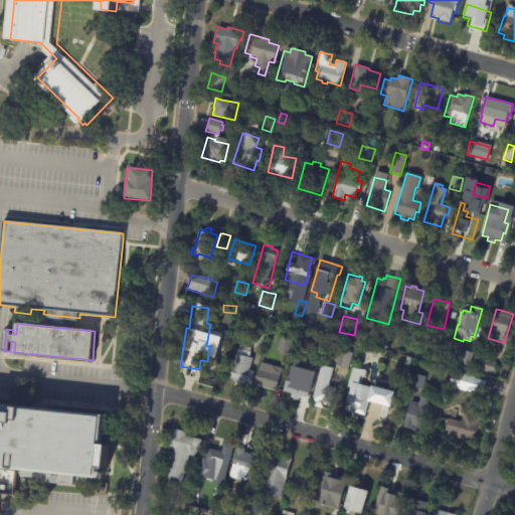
[(261,346),(247,343),(251,330),(258,332),(258,329),(263,330),(262,333),(265,334),(261,346)]
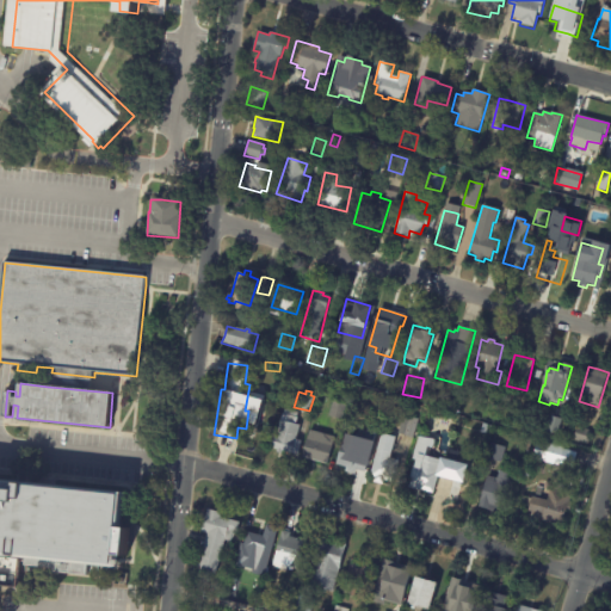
[(495,390),(501,393),(497,401),(492,397),(495,390)]
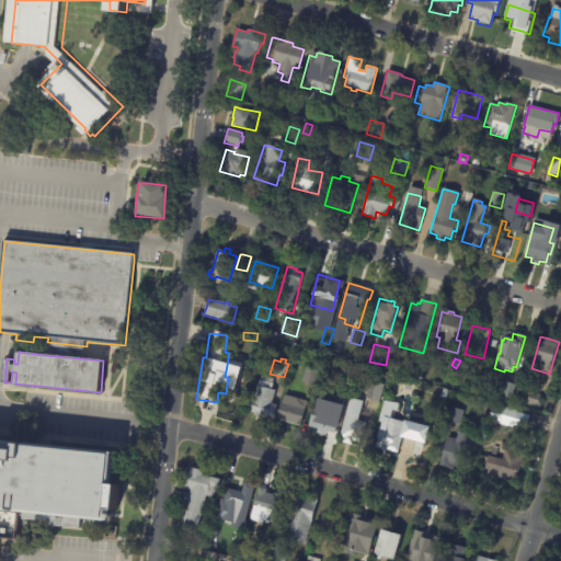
[(305,369),(324,374),(321,388),(301,384),(305,369)]
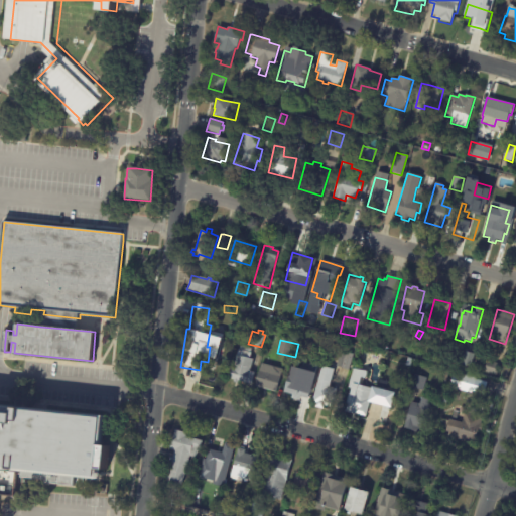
[(316,345),(325,347),(320,363),(312,360),(316,345)]
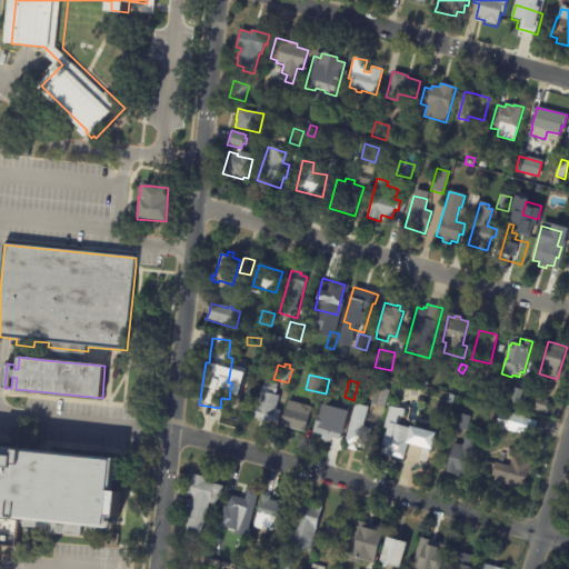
[(279,397),(276,410),(281,411),(277,426),(262,421),(261,423),(258,422),(258,420),(249,417),(252,406),(256,406),(260,391),(261,391),(262,386),(263,386),(265,381),(277,385),(276,389),(277,390),(275,396),(279,397)]
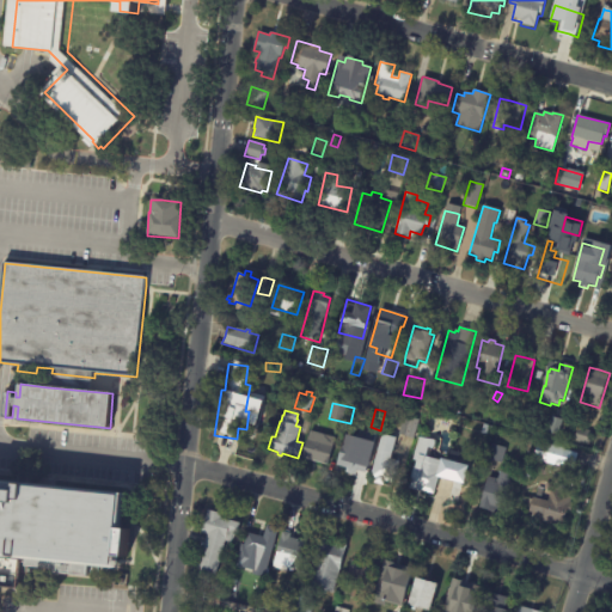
[(414,440),(398,436),(403,417),(418,421),(414,440)]
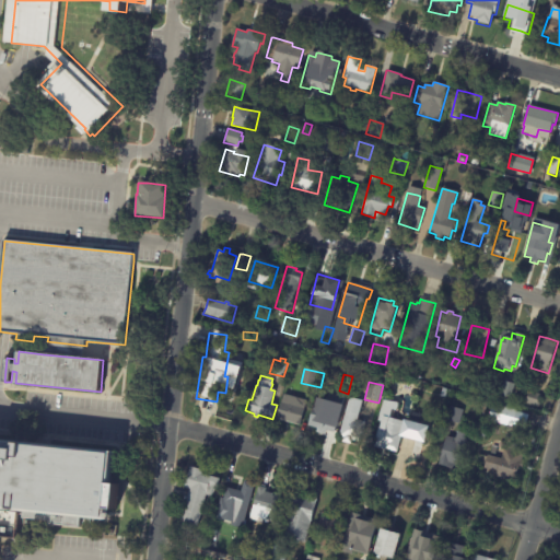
[(514,383),(502,382),(501,396),(513,397),(514,383)]
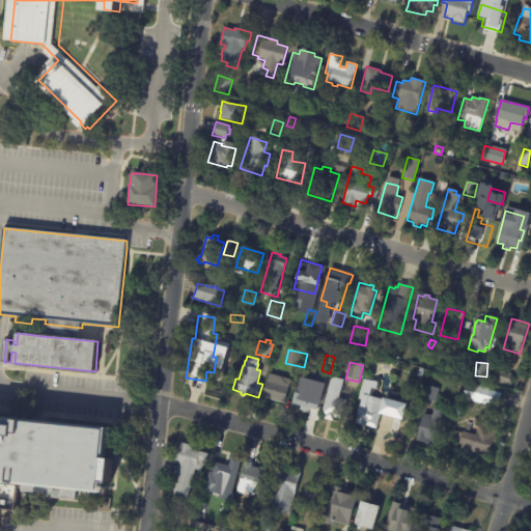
[(420,368),(427,371),(424,379),(417,376),(420,368)]
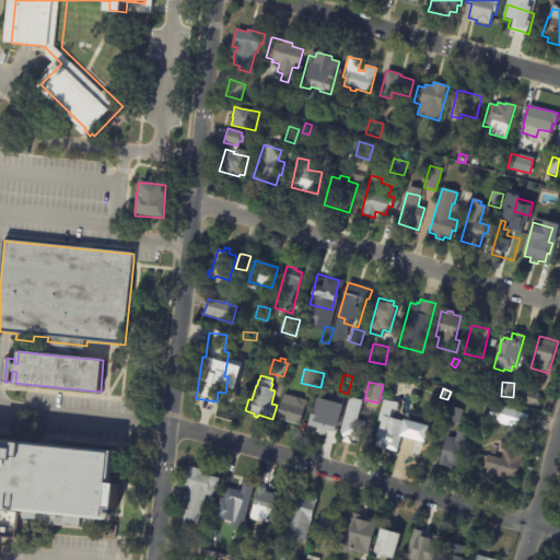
[(529,392),(541,395),(538,408),(526,404),(529,392)]
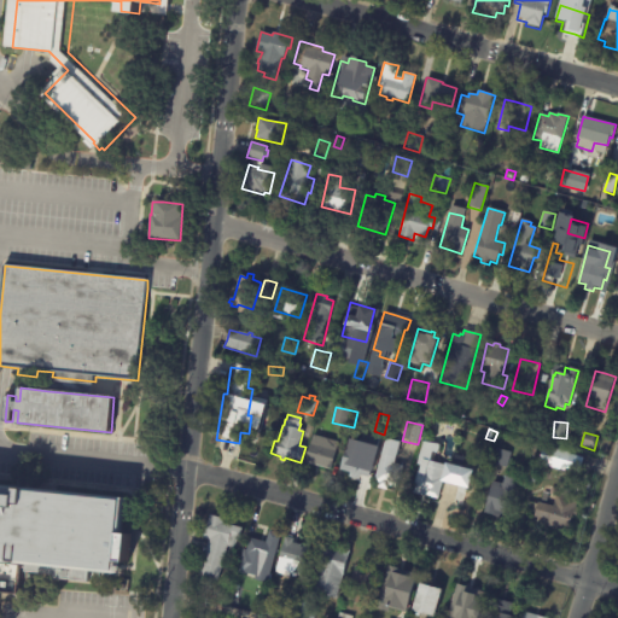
[(315,437),(338,443),(330,471),(305,464),(313,436),(315,437)]
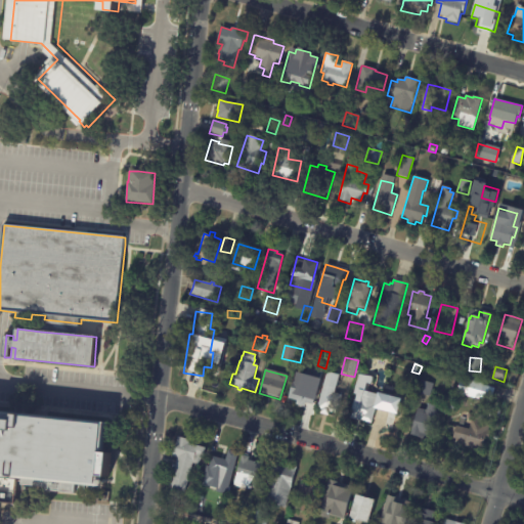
[(365,377),(370,378),(367,393),(378,396),(379,394),(401,399),(397,415),(375,408),(372,424),(349,419),(354,400),(355,400),(356,395),(353,394),(358,375),(365,377)]
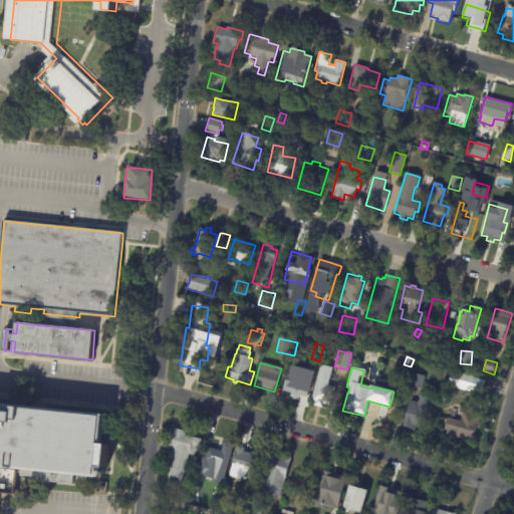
[(304,387),(301,399),(293,397),(293,401),(285,399),(286,396),(282,394),(289,369),(308,374),(304,387)]
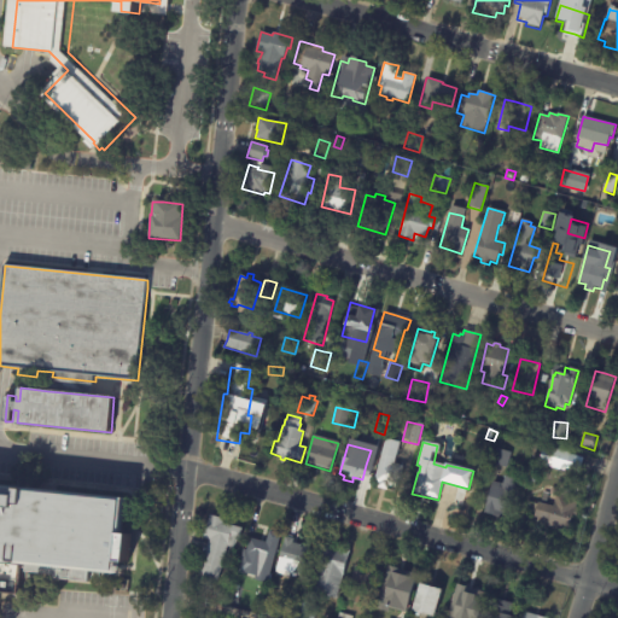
[(570,454),(570,455),(584,460),(579,476),(538,465),(543,447),(570,454)]
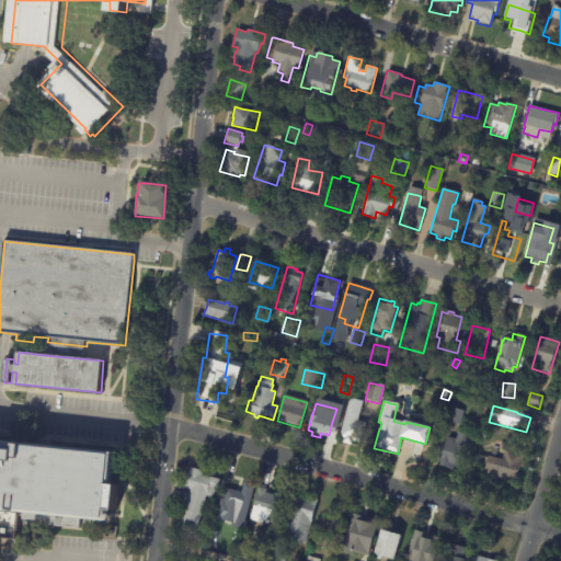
[(458,424),(446,421),(449,408),(464,412),(460,425),(458,424)]
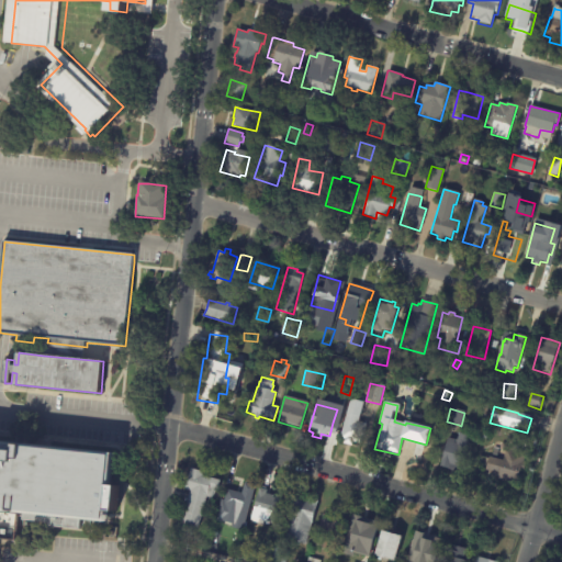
[(363,424),(367,425),(361,445),(353,442),(352,447),(341,444),(343,440),(339,439),(345,418),(347,419),(347,418),(350,419),(350,420),(363,424)]
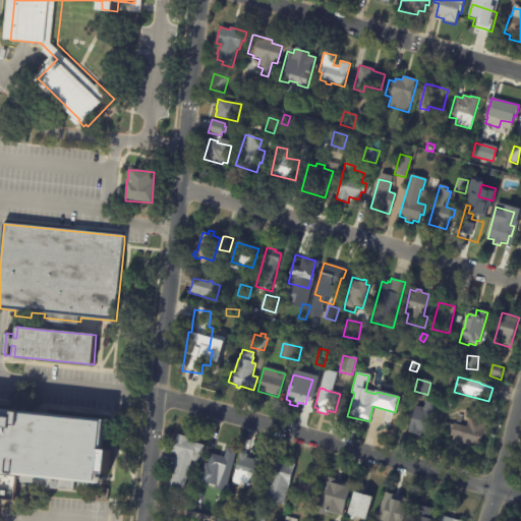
[(419,437),(408,433),(415,407),(423,409),(425,402),(436,405),(426,440),(419,437)]
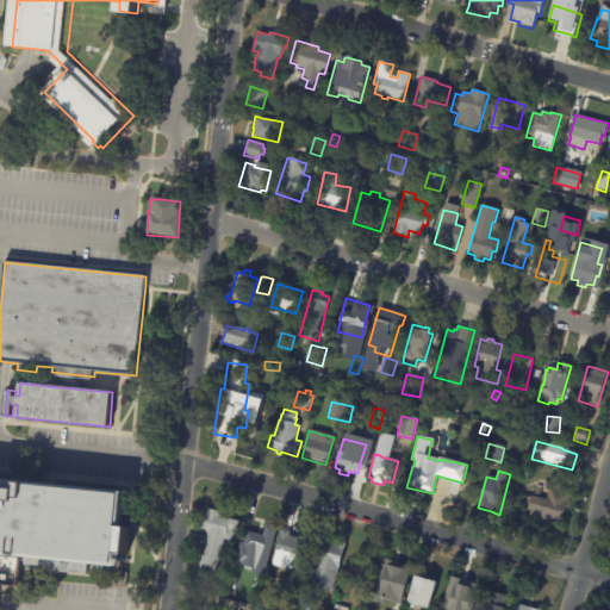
[(0,481),(124,493),(120,527),(129,528),(125,556),(118,555),(117,566),(94,564),(94,572),(62,568),(63,561),(27,558),(24,585),(0,582),(0,481)]
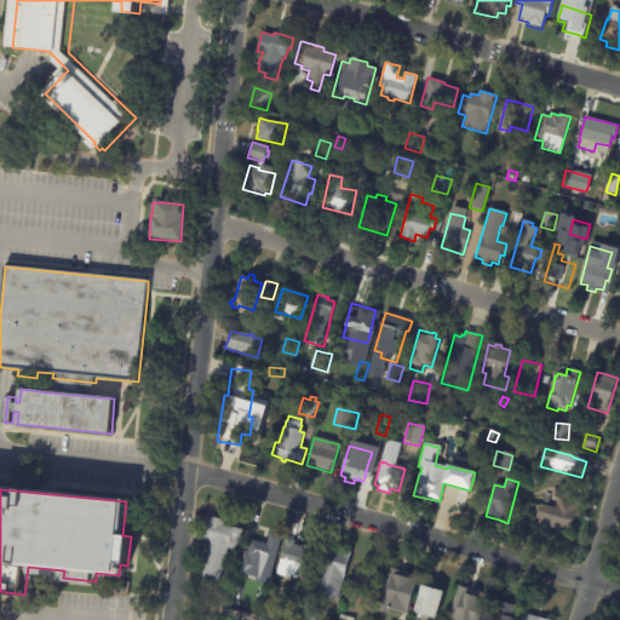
[(572,494),(570,498),(580,501),(570,535),(550,529),(551,523),(537,520),(540,505),(555,509),(558,497),(562,498),(563,492),(572,494)]
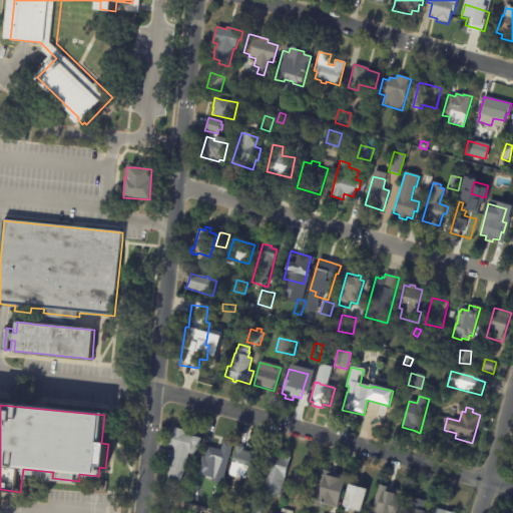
[(165,473),(165,472),(166,472),(172,449),(168,448),(173,428),(185,431),(184,435),(200,439),(198,448),(190,446),(180,483),(163,479),(165,473)]
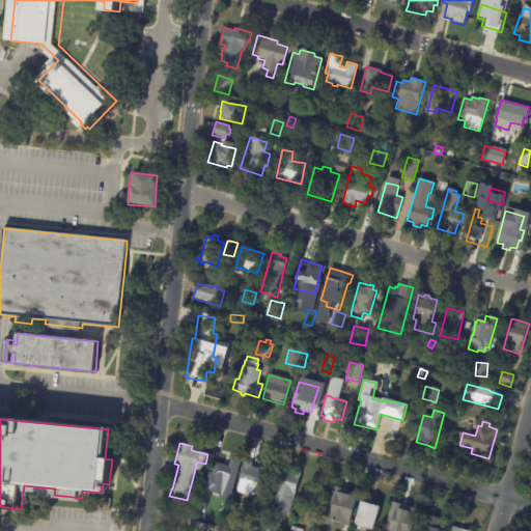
[(210,482),(215,464),(228,468),(231,456),(242,459),(231,494),(212,488),(214,483),(210,482)]
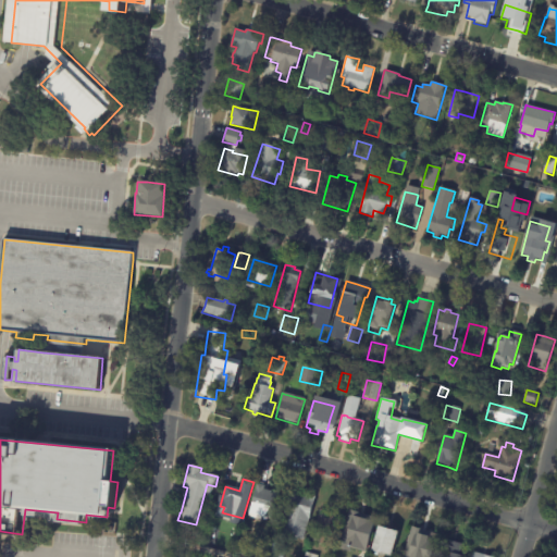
[(259,483),(264,484),(263,486),(264,486),(263,490),(271,492),(270,494),(272,495),(273,492),(276,493),(275,495),(279,496),(271,523),(248,518),(257,484),(258,485),(259,483)]
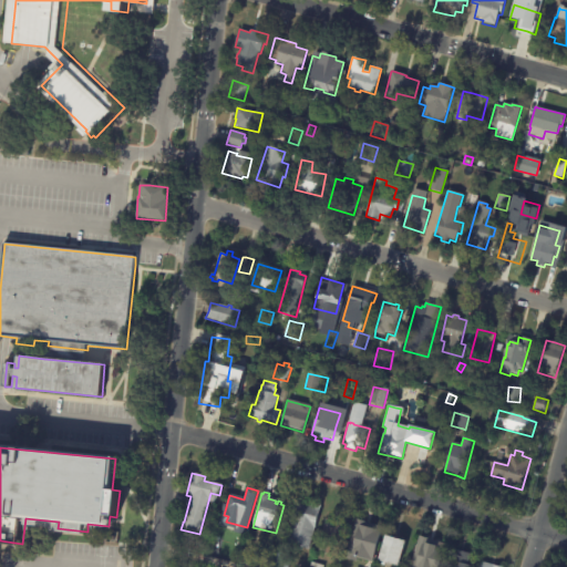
[(321,506),(308,552),(286,545),(298,500),(305,501),(303,504),(315,507),(316,504),(321,506)]
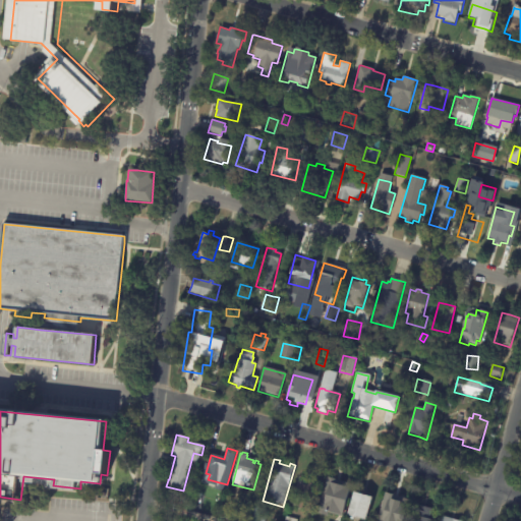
[(310,480),(321,483),(315,501),(308,499),(304,512),(298,510),(302,494),(295,491),(299,477),(310,480)]
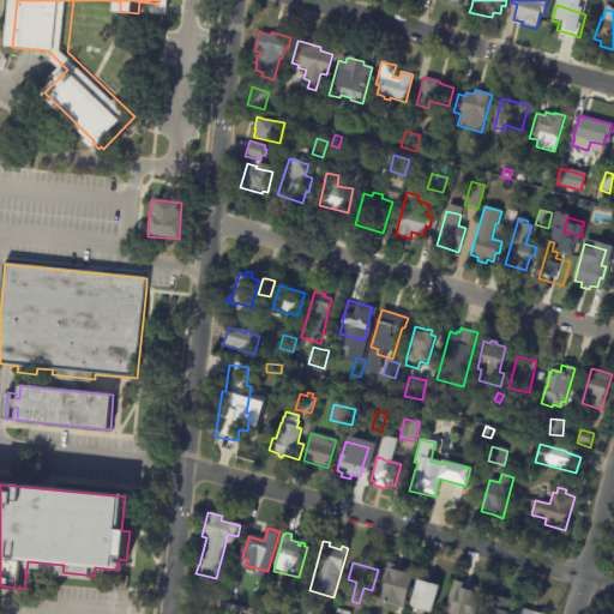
[(401,567),(414,571),(403,609),(386,605),(385,609),(373,607),(385,564),(401,567)]
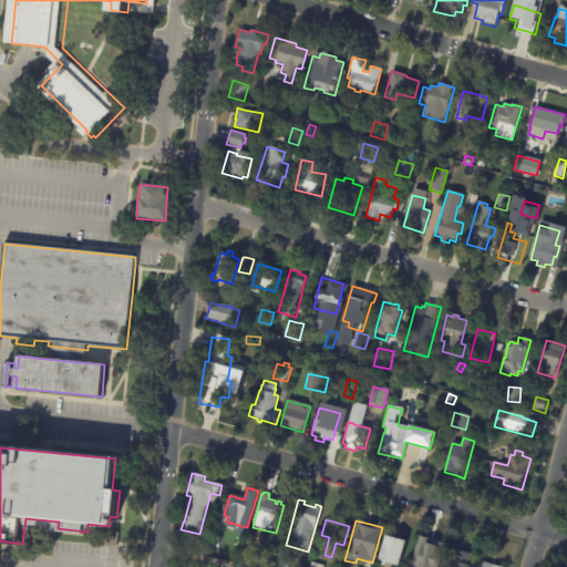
[(229,545),(214,539),(217,526),(234,531),(229,545)]
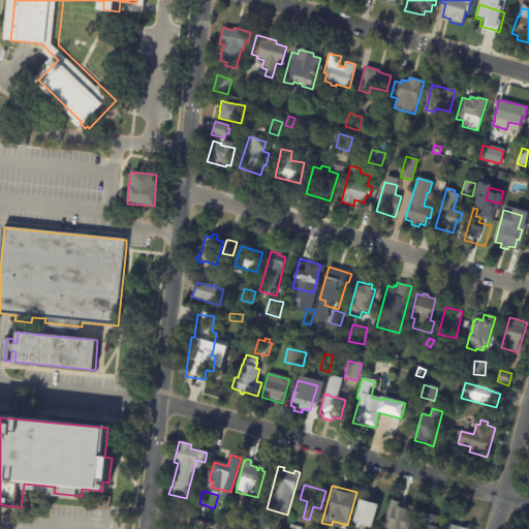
[(369,502),(378,505),(372,528),(352,523),(360,500),(369,502)]
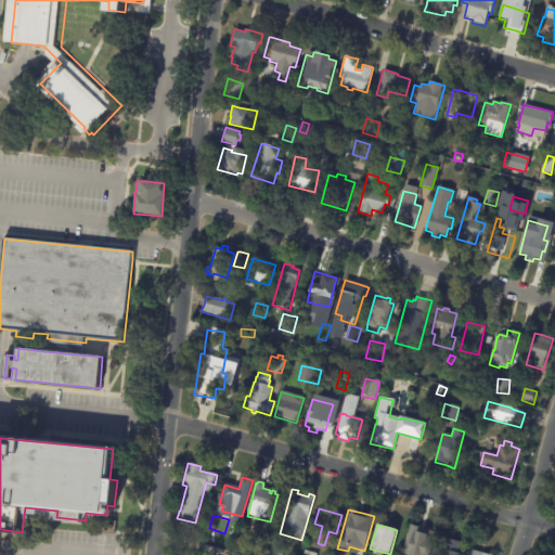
[(423,536),(428,537),(424,554),(403,554),(409,534),(417,537),(417,534),(423,536)]
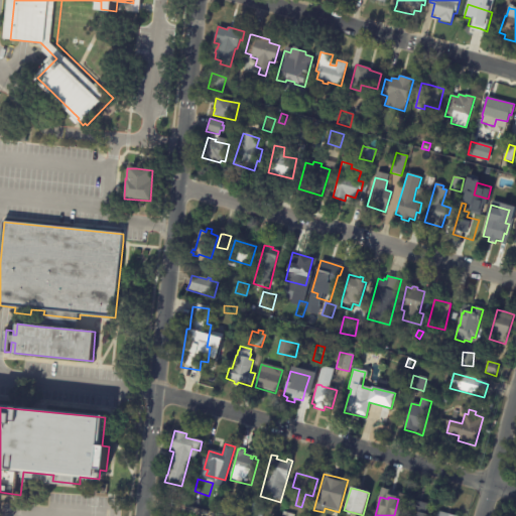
[(227,515),(209,510),(212,499),(237,506),(233,515),(227,515)]
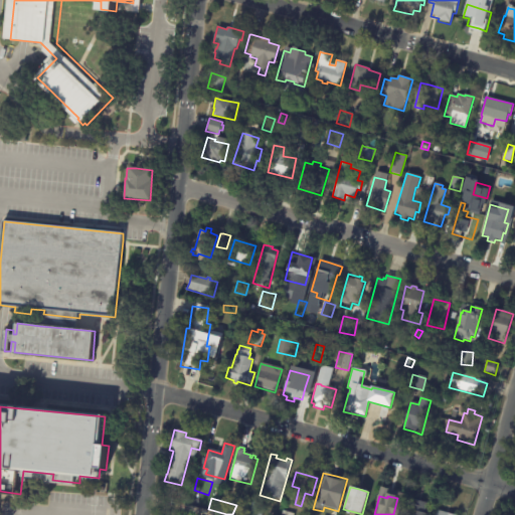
[(418,502),(430,504),(426,514),(406,514),(410,500),(418,502)]
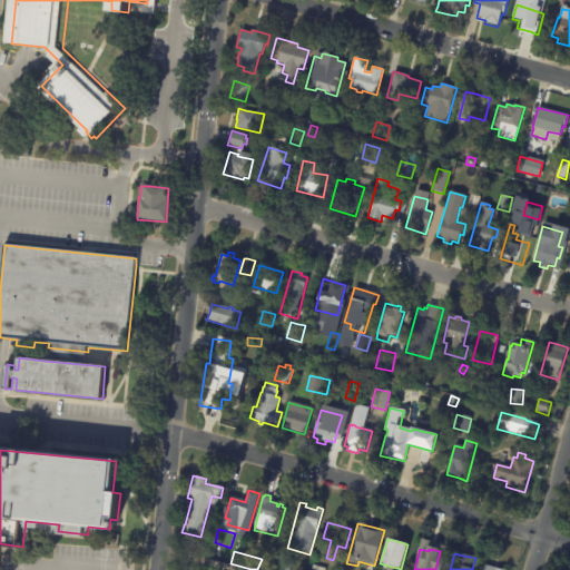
[(290,559),(293,560),(290,569),(275,569),(278,556),(290,559)]
